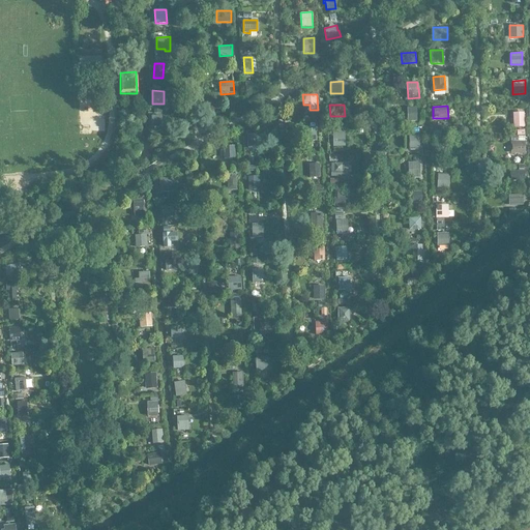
[(416,120),(416,107),(407,107),(407,121),(416,120)]
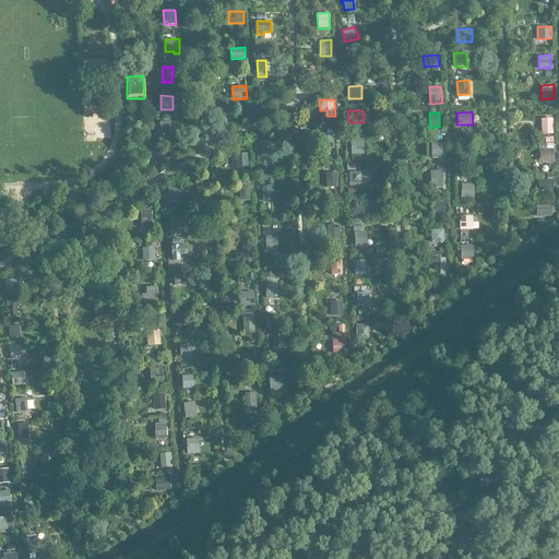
[(540,119),(542,134),(552,133),(552,118),(540,119)]
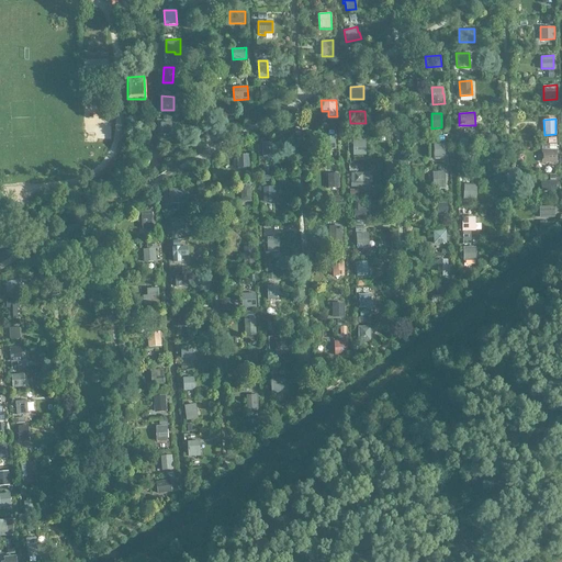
[(171,134),(172,122),(160,122),(160,134),(171,134)]
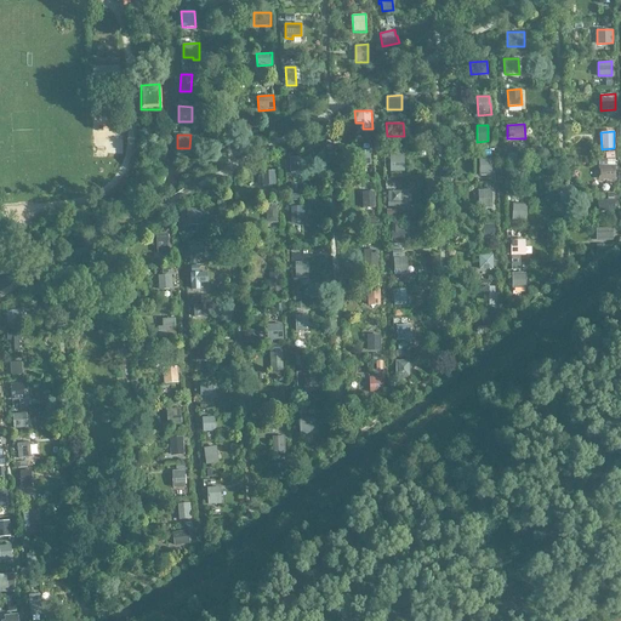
[(371,165),(370,149),(354,151),(355,165),(371,165)]
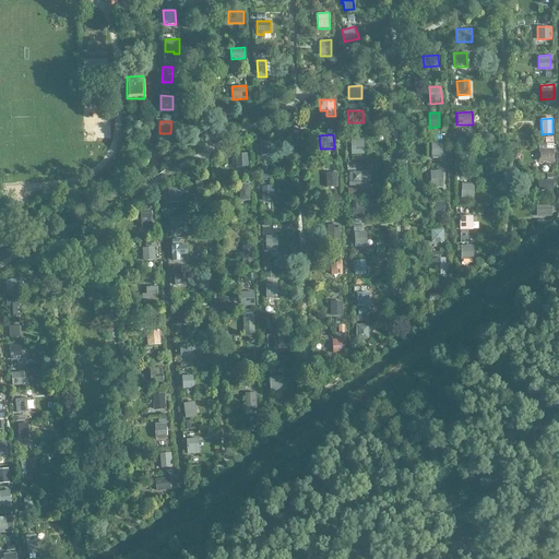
[(364,154),(364,139),(359,139),(359,135),(351,135),(351,144),(349,144),(349,149),(351,149),(351,154),(364,154)]
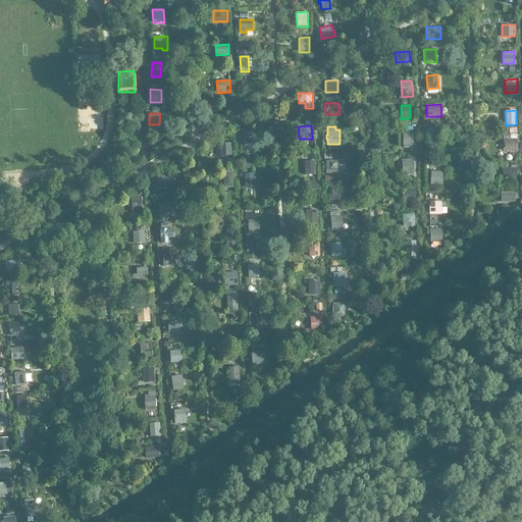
[(256,132),(244,132),(244,144),(257,144),(256,132)]
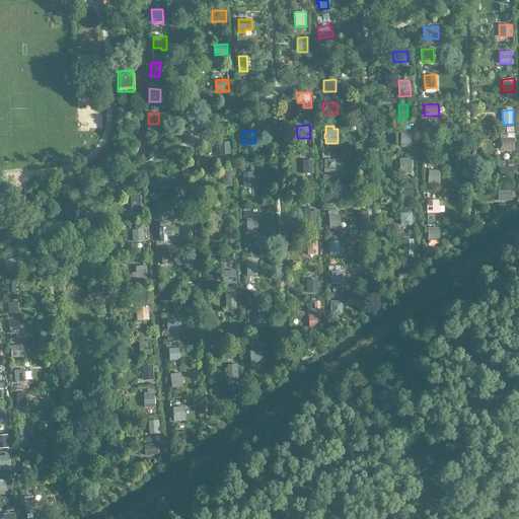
[(399,131),(400,147),(411,146),(411,131),(399,131)]
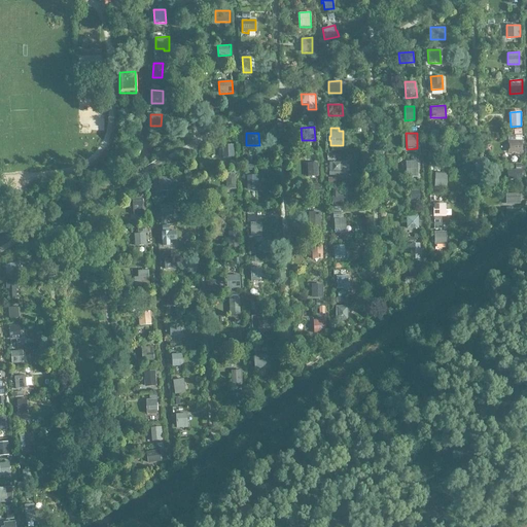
[(523,152),(522,141),(507,141),(507,152),(523,152)]
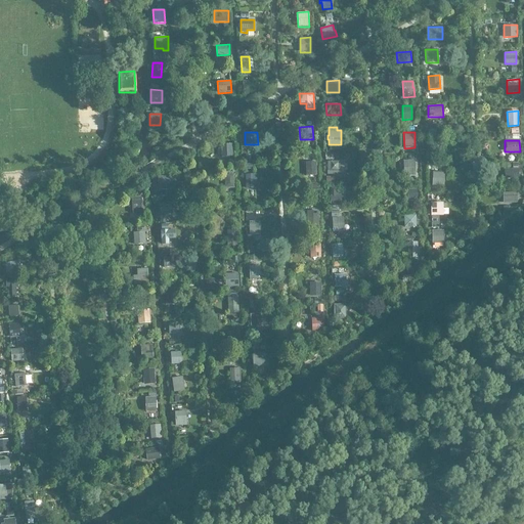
[(442,141),(430,142),(430,153),(442,151),(442,141)]
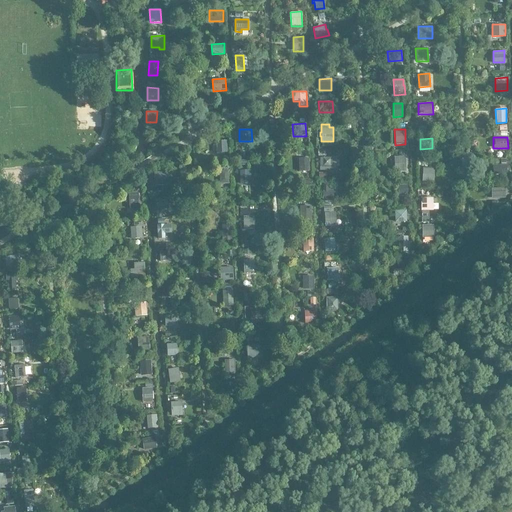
[(227,153),(227,140),(216,141),(216,153),(227,153)]
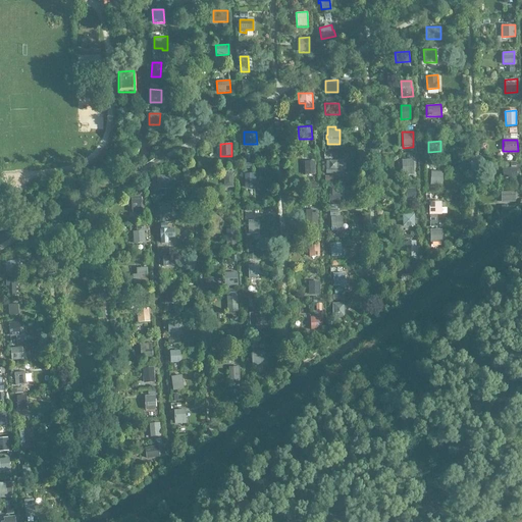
[(414,174),(413,159),(402,159),(402,174),(414,174)]
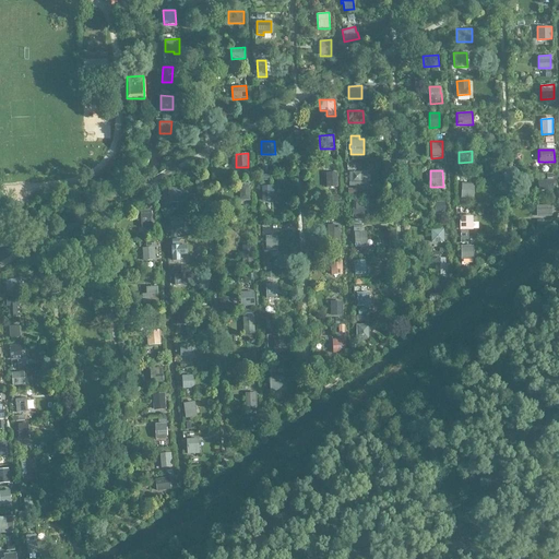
[(361,171),(349,171),(349,180),(353,181),(361,181),(361,180),(363,180),(363,175),(361,174),(361,171)]
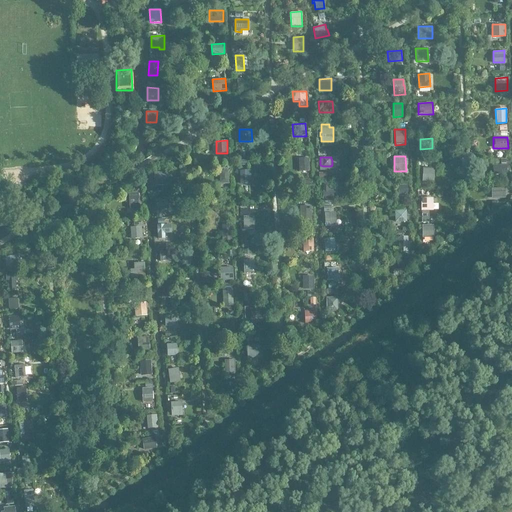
[(309,167),(309,158),(299,158),(299,167),(309,167)]
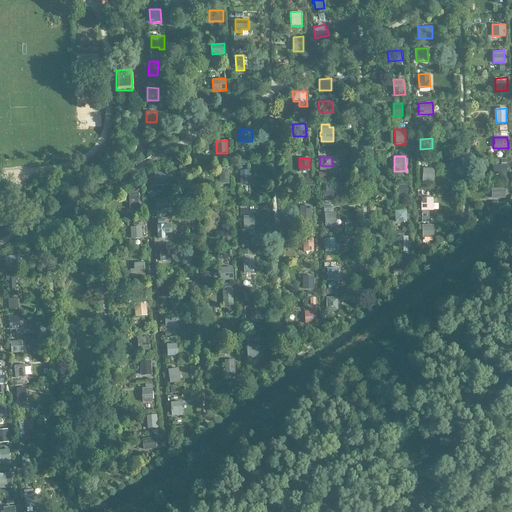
[(508,174),(507,164),(493,165),(493,175),(508,174)]
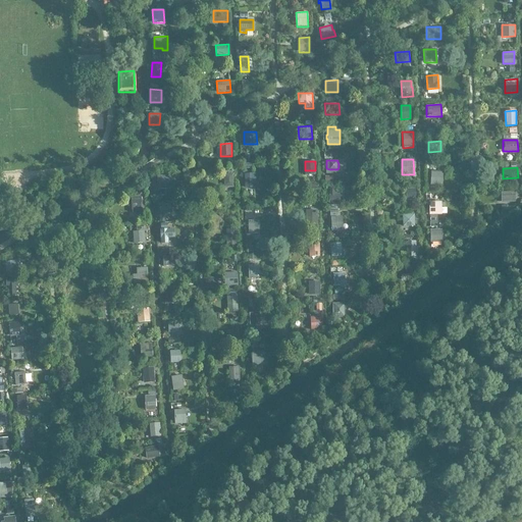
[(442,171),(431,170),(430,184),(442,185),(442,171)]
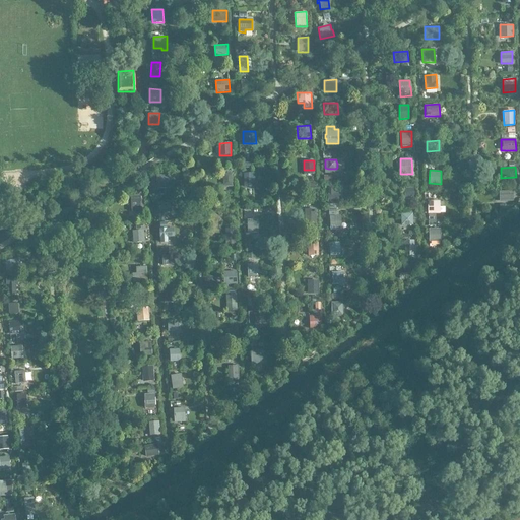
[(233,187),(233,173),(222,173),(223,187),(233,187)]
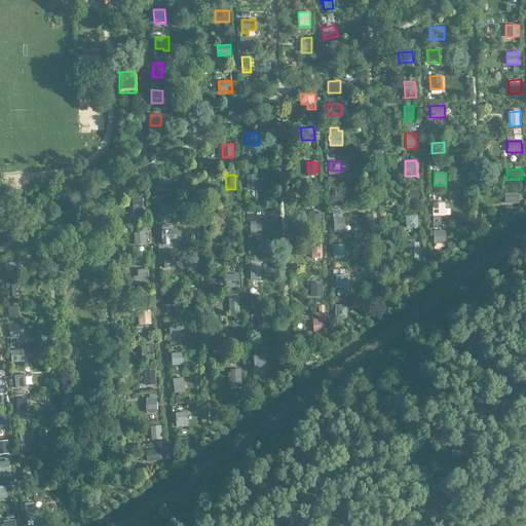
[(258,181),(258,175),(247,175),(247,189),(257,188),(257,181),(258,181)]
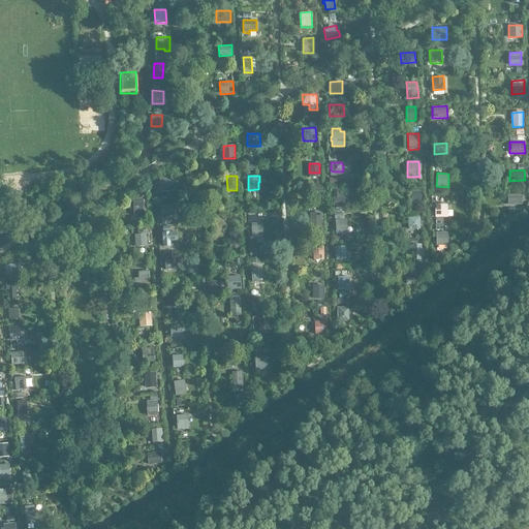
[(160,191),(168,191),(168,185),(172,185),(170,177),(159,178),(160,191)]
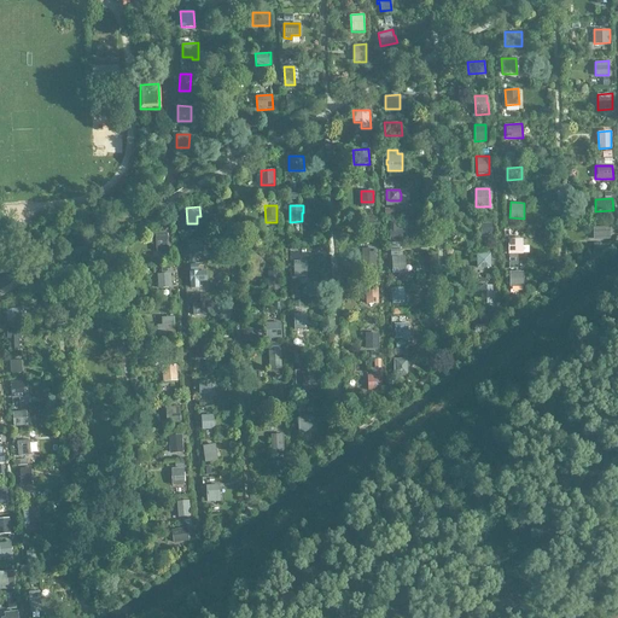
[(374,222),(374,215),(366,215),(366,210),(360,210),(360,222),(374,222)]
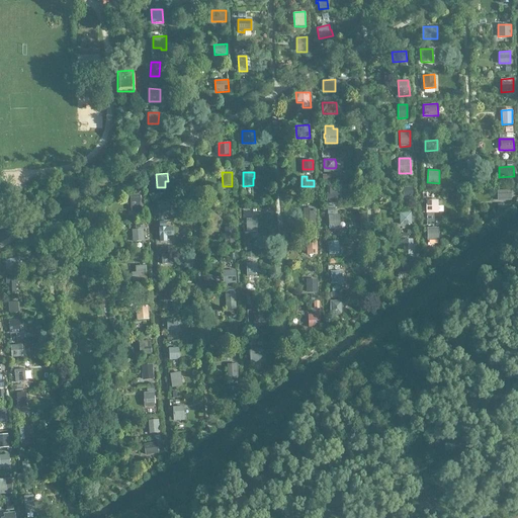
[(333,186),(328,186),(328,192),(327,192),(327,203),(337,203),(338,192),(333,192),(333,186)]
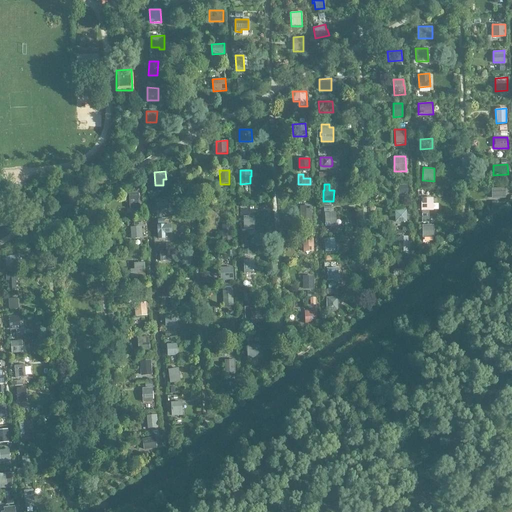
[(398,185),(398,196),(408,195),(407,184),(398,185)]
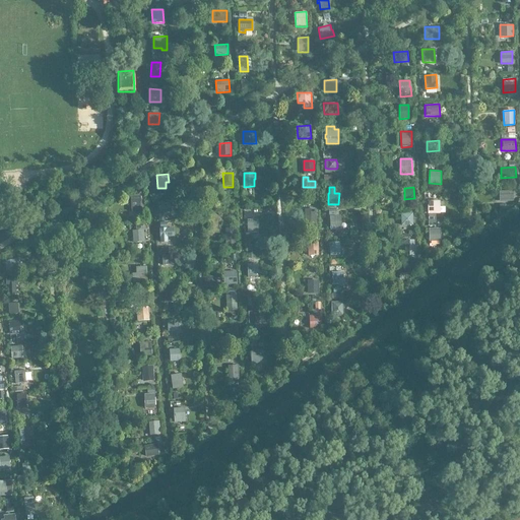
[(514,201),(513,190),(499,190),(499,201),(514,201)]
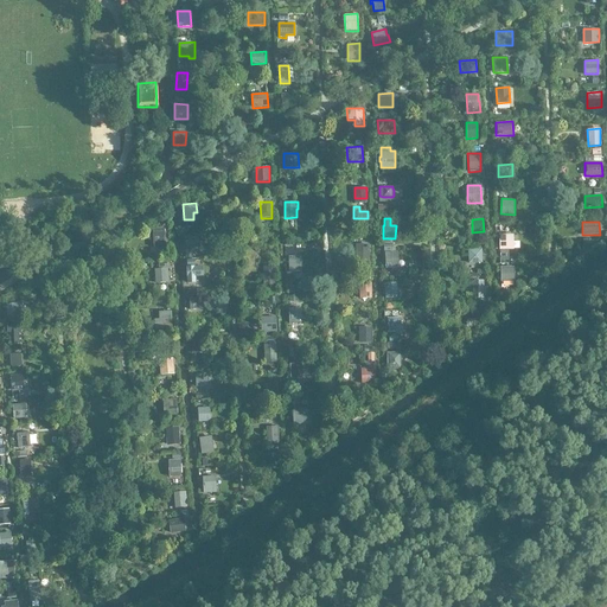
[(166,246),(165,228),(153,228),(154,247),(166,246)]
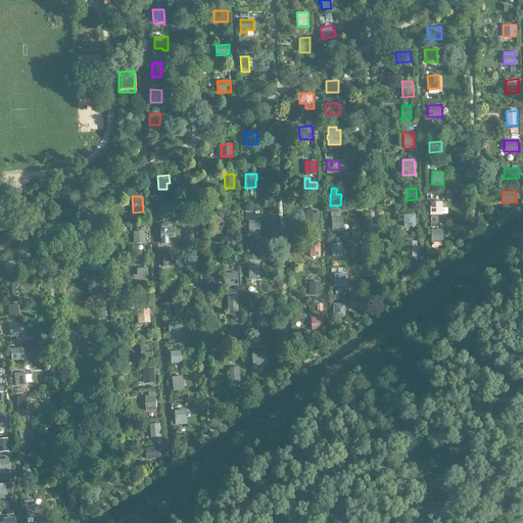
[(158,202),(159,214),(173,214),(172,201),(158,202)]
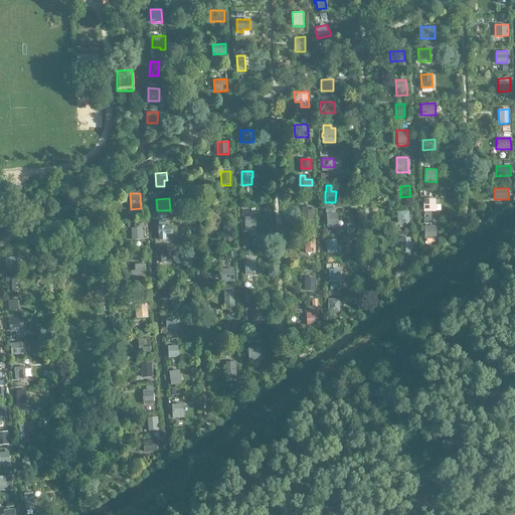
[(428,199),(423,199),(423,211),(436,211),(436,198),(428,198),(428,199)]
